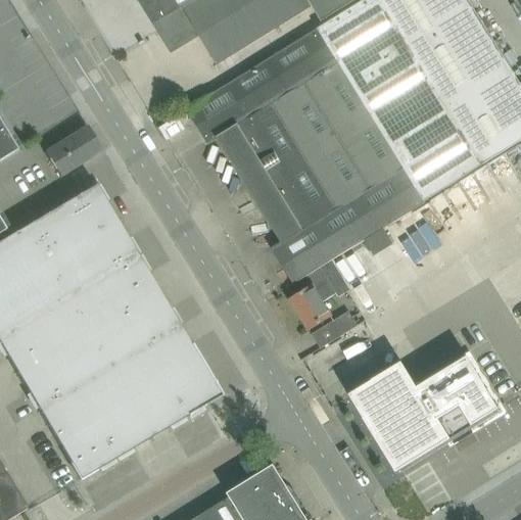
[(140,0),(171,48),(196,32),(215,62),(310,4),(320,20),(353,0),(140,0)]
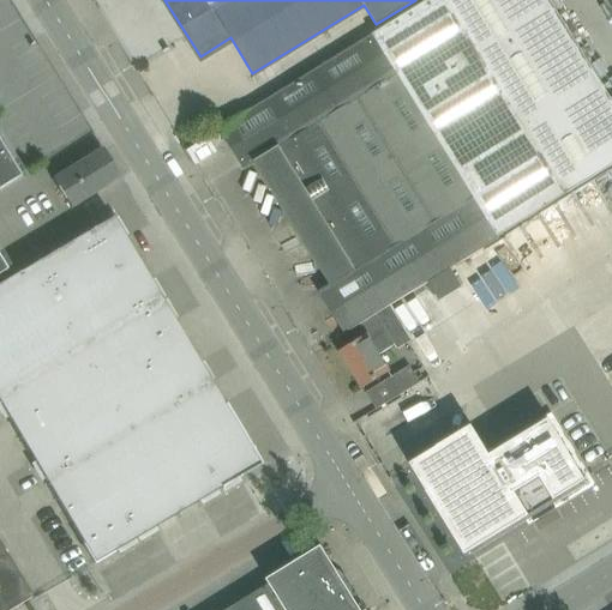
[(233,134),(225,139),(243,168),(255,161),(330,283),(318,290),(343,332),(358,322),(389,305),(421,285),(427,282),(436,297),(459,284),(449,269),(498,237),(496,234),(567,191),(611,162),(611,100),(609,95),(550,0),(423,0),(238,115),(226,122),(233,134)]
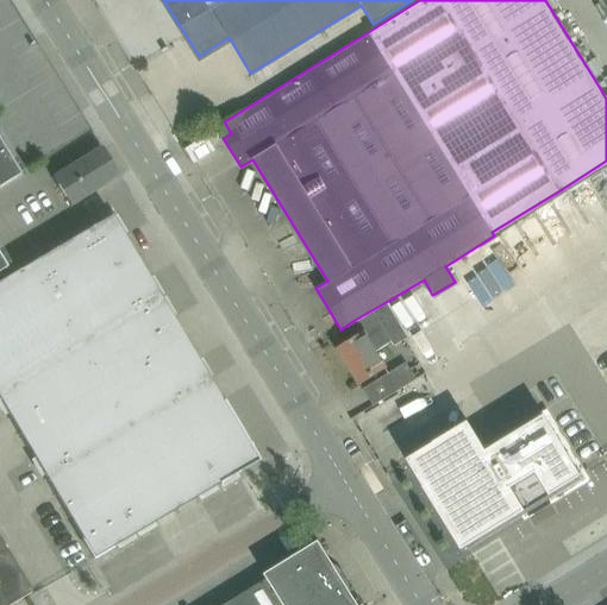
[(231,133),(224,121),(216,126),(223,138),(231,133)]
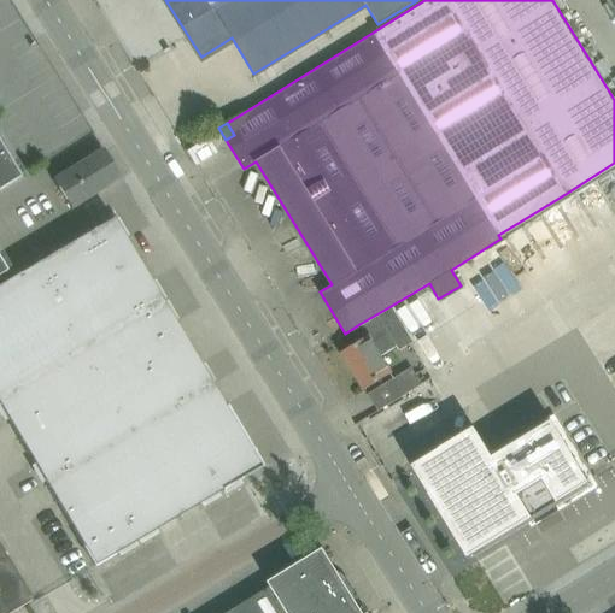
[(118,176),(100,147),(50,178),(68,207),(118,176)]
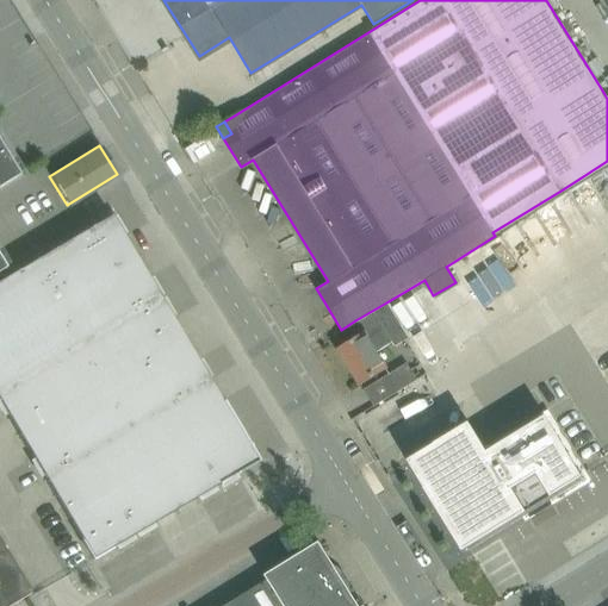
[(0,185),(17,174),(0,147),(0,185)]
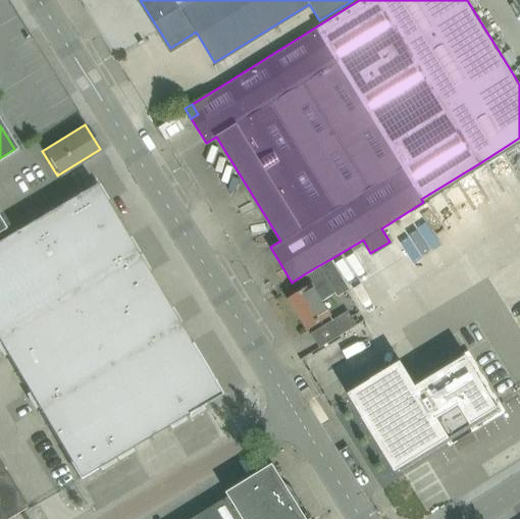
[(126,238),(124,235),(105,203),(103,199),(95,186),(94,184),(78,193),(0,239),(0,346),(4,353),(15,372),(28,392),(36,406),(79,477),(82,476),(98,466),(112,458),(132,446),(165,425),(168,424),(182,416),(186,413),(200,405),(219,394),(187,340),(178,325),(176,322),(168,308),(166,305),(159,294),(156,289),(147,273),(145,269),(137,255),(135,252),(126,238)]
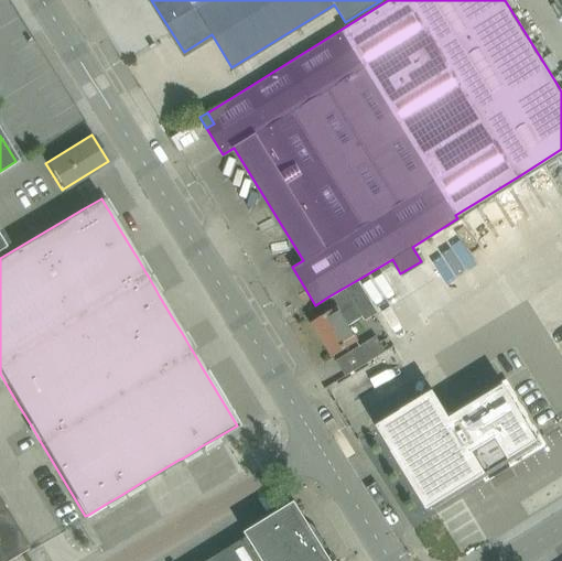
[(357,280),(328,297),(335,309),(312,322),(332,354),(356,340),(346,323),(361,313),(364,316),(375,310),(357,280)]
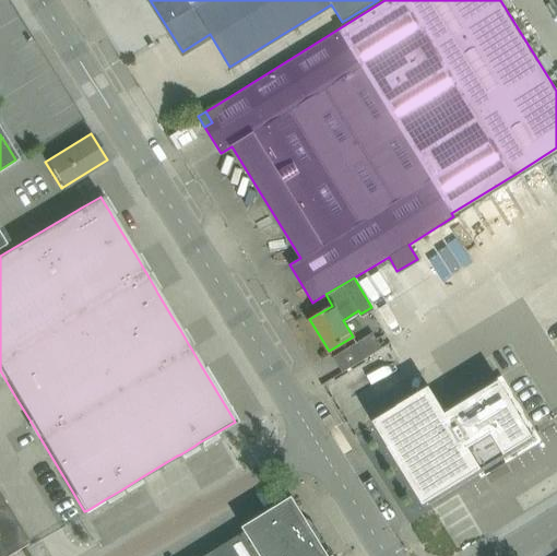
[(381,332),(410,331),(409,319),(381,320),(381,332)]
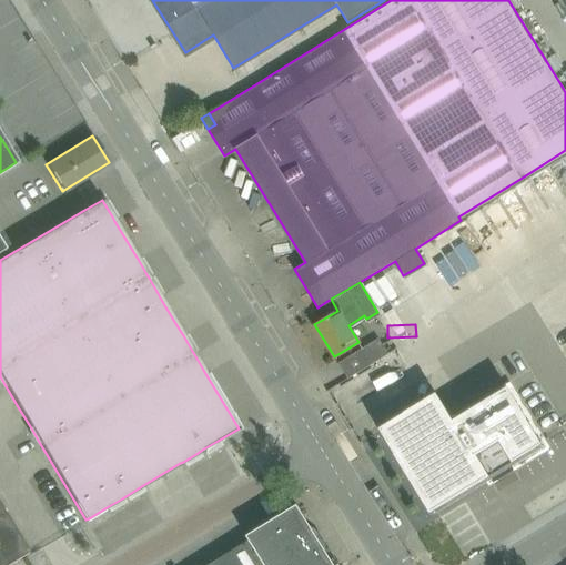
[(336,361),(342,370),(346,377),(387,352),(377,336),(336,361)]
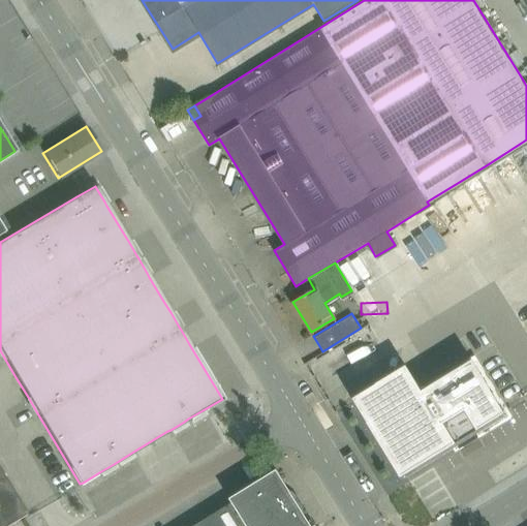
[(405,366),(352,399),(400,477),(504,413),(471,360),(422,392),(405,366)]
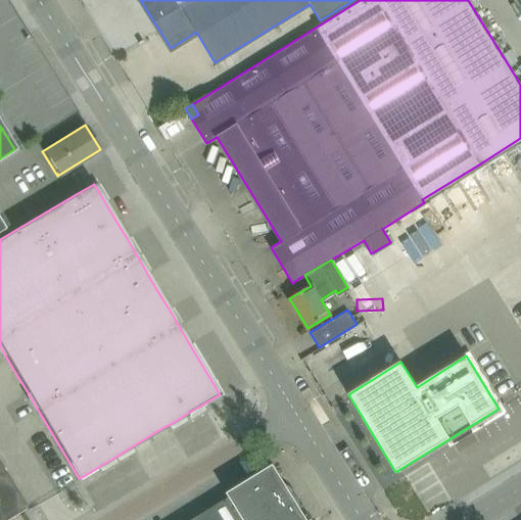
[(227,493),(229,495),(243,519),(306,519),(273,464),(227,493)]
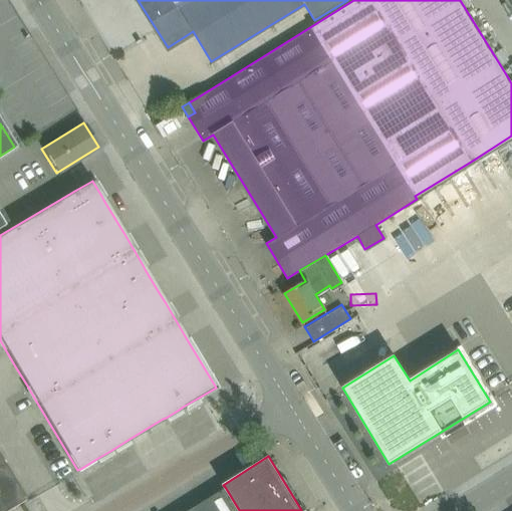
[(0,510),(3,510),(25,499),(3,464),(0,465),(0,510)]
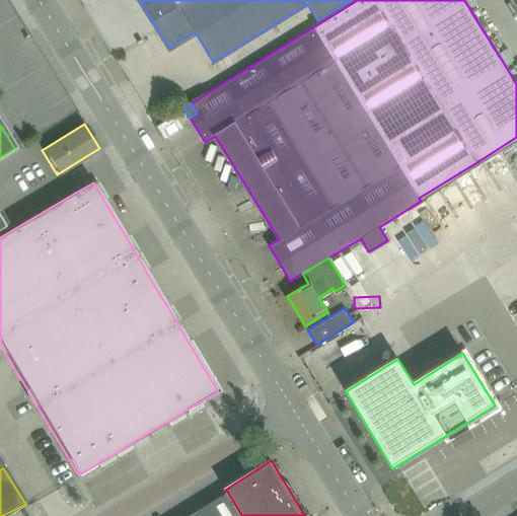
[(241,515),(227,492),(188,515),(241,515)]
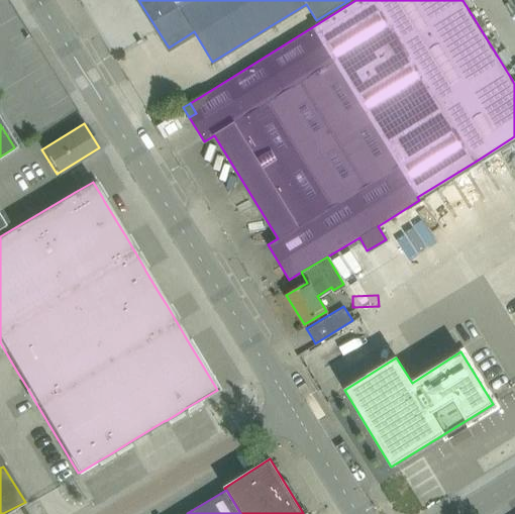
All buildings are outlined.
